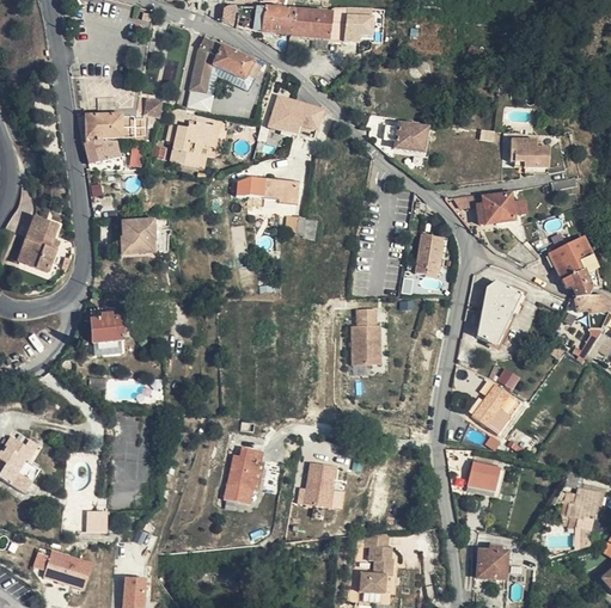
[(270,6),(261,6),(258,6),(238,5),(236,25),(260,29),(260,30),(291,34),(293,10),(270,6)]
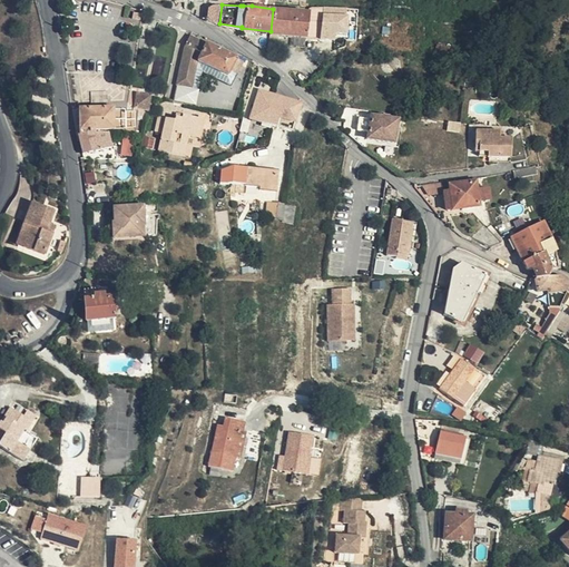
[(290,10),(273,9),(271,31),(271,32),(287,35),(290,10)]
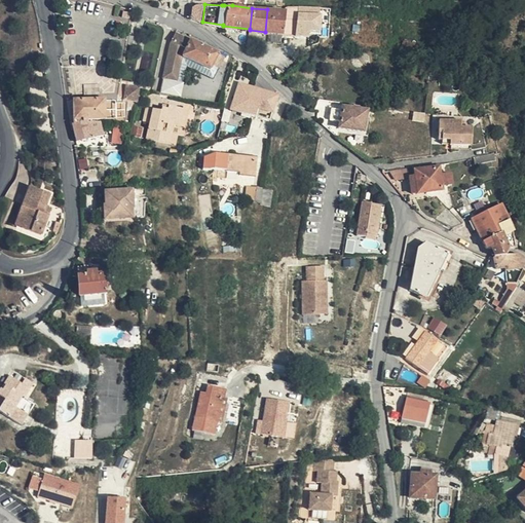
[(280,34),(284,11),(267,9),(265,32),(276,34),(280,34)]
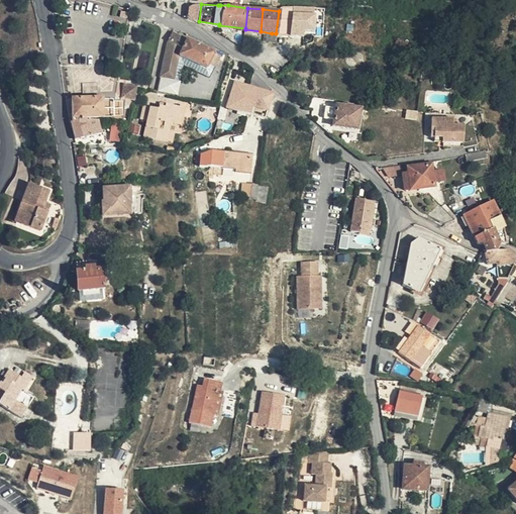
[(440,21),(433,21),(432,29),(440,29),(440,21)]
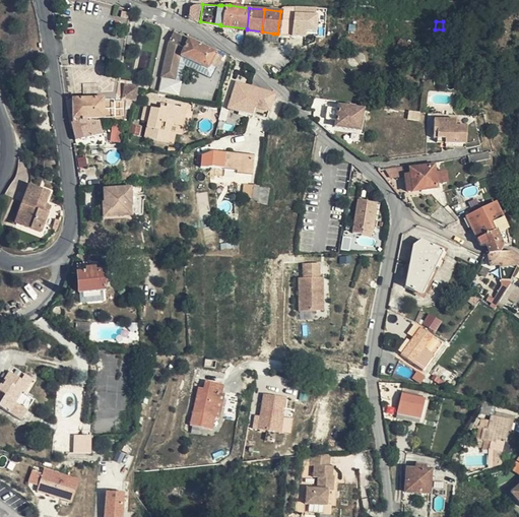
[(214,52),(171,30),(168,38),(159,76),(173,79),(178,53),(207,68),(214,52)]
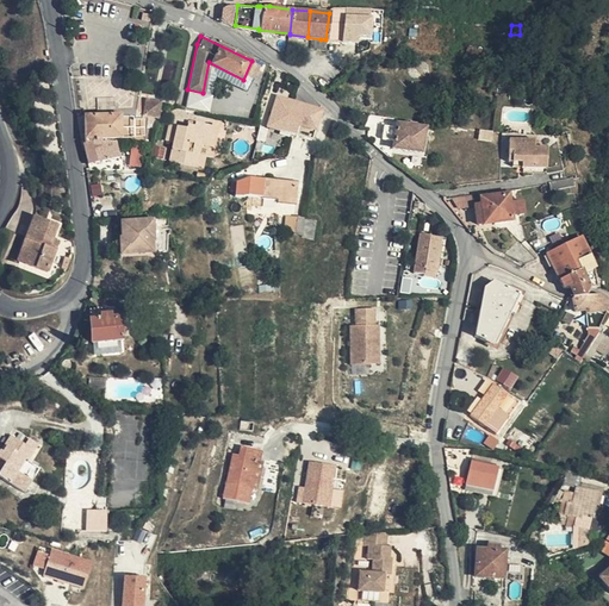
[(480,48),(467,45),(466,57),(478,58),(480,48)]
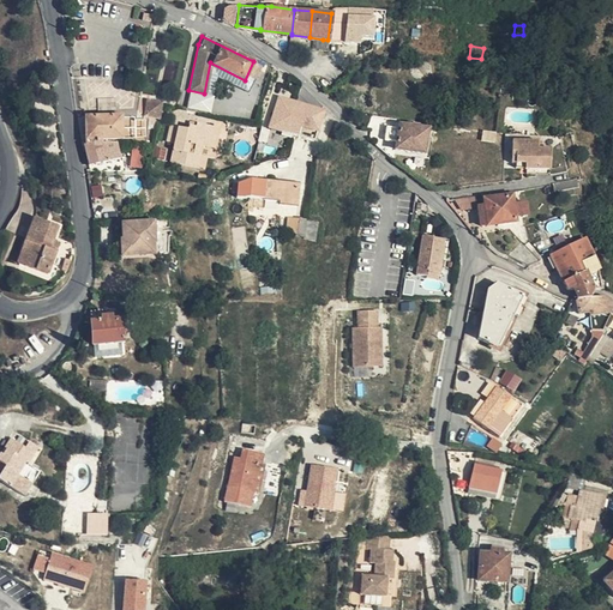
[(146,96),(143,110),(148,112),(160,114),(162,103),(162,101),(146,96)]
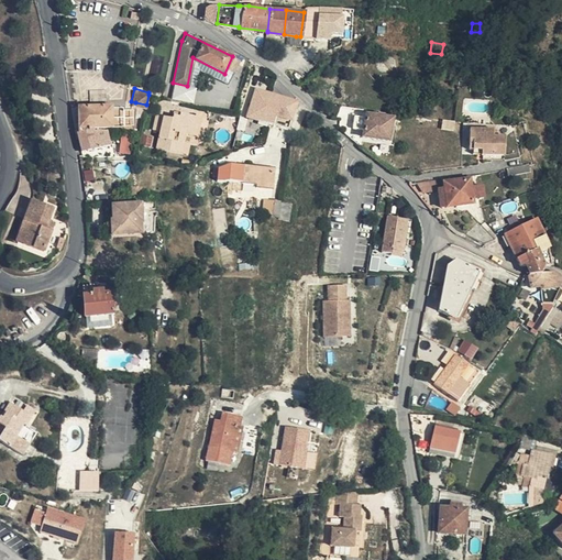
[(113,127),(112,103),(77,105),(77,127),(113,127)]
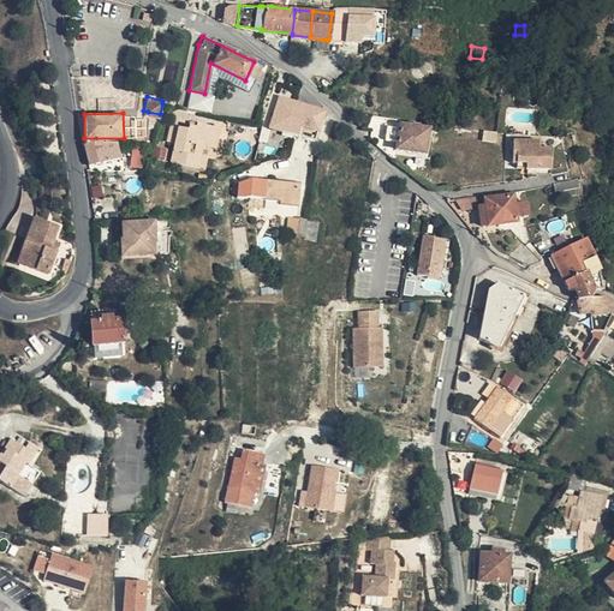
[(145,138),(148,114),(143,113),(123,113),(124,138),(145,138)]
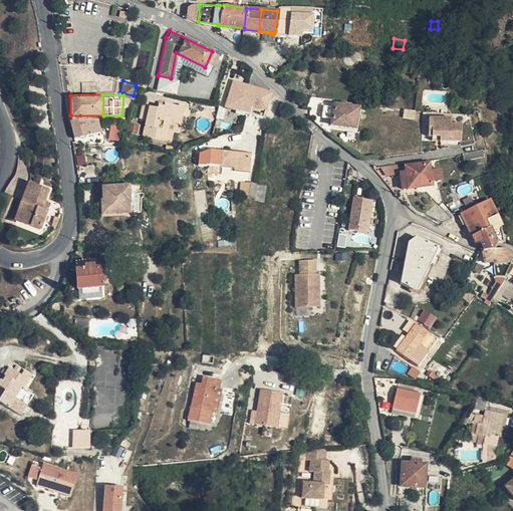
[(253,98),(246,96),(243,105),(251,107),(253,98)]
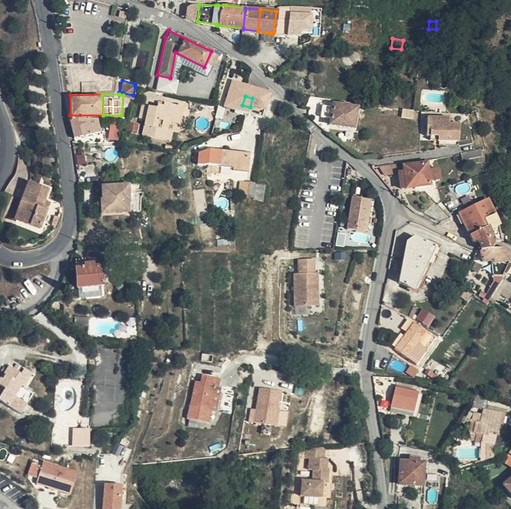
[(174,121),(177,104),(164,101),(163,104),(157,103),(156,106),(142,103),(139,116),(146,117),(142,133),(171,139),(172,129),(167,128),(169,120),(174,121)]
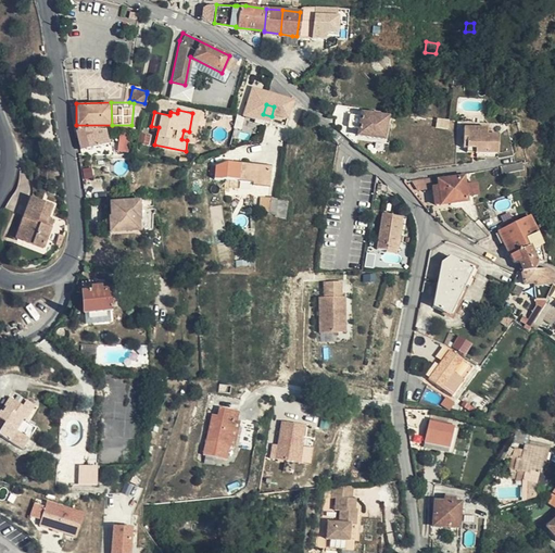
[(200,114),(192,113),(189,132),(196,133),(200,114)]
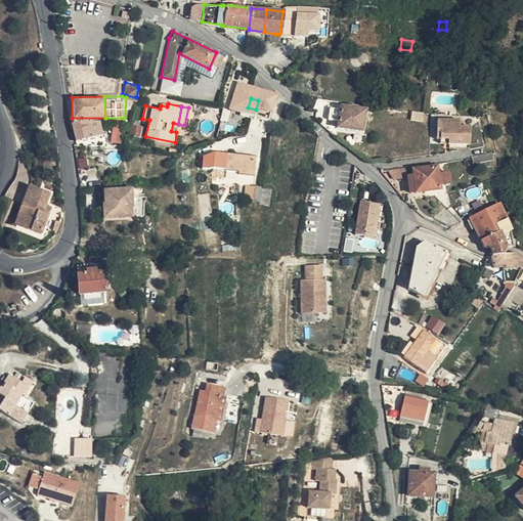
[(234,110),(223,106),(220,120),(232,123),(234,110)]
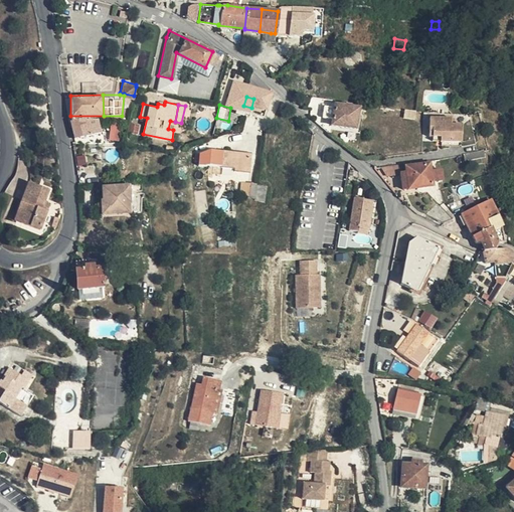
[(334,107),(324,105),(323,114),(333,116),(332,122),(355,126),(357,108),(351,107),(351,106),(343,105),(343,106),(335,105),(334,107)]
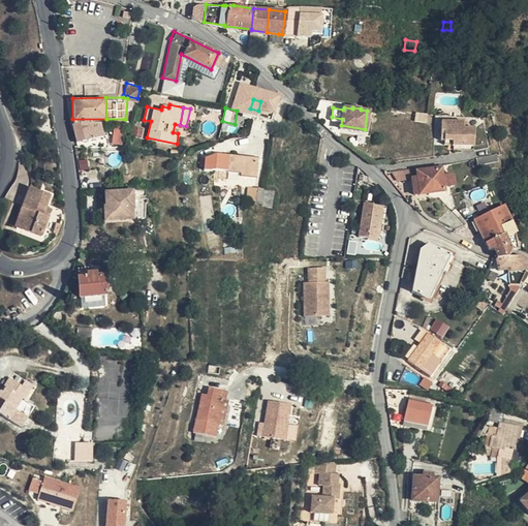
[(427,113),(415,112),(414,118),(426,120),(427,113)]
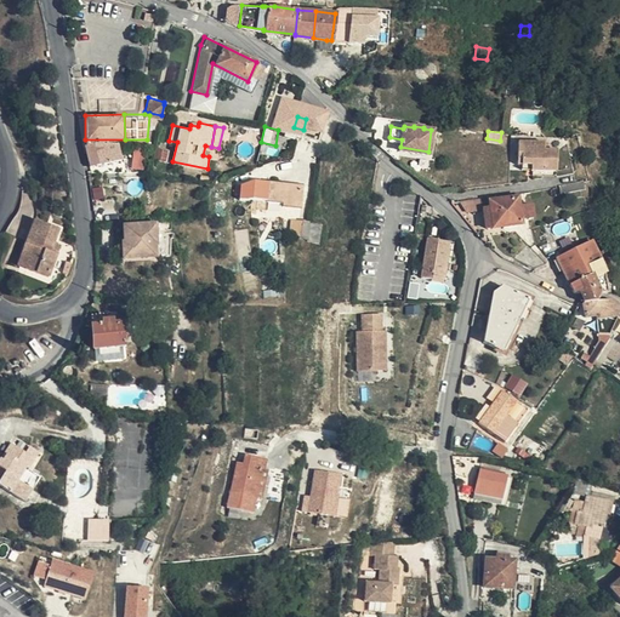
[(103,141),(84,144),(89,165),(119,158),(117,142),(104,146),(103,141)]
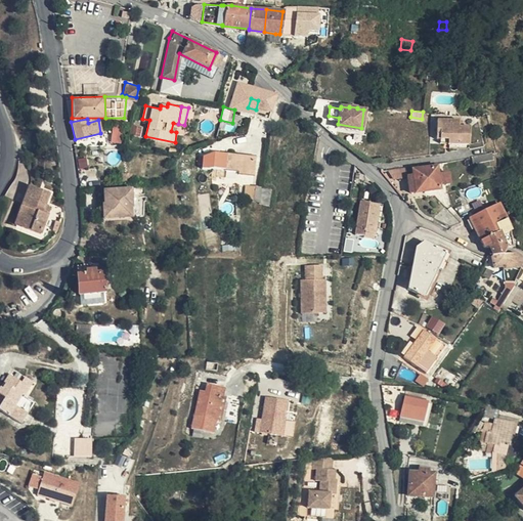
[(447,138),(447,142),(469,144),(469,127),(459,126),(459,120),(437,119),(436,138),(438,138),(447,138)]
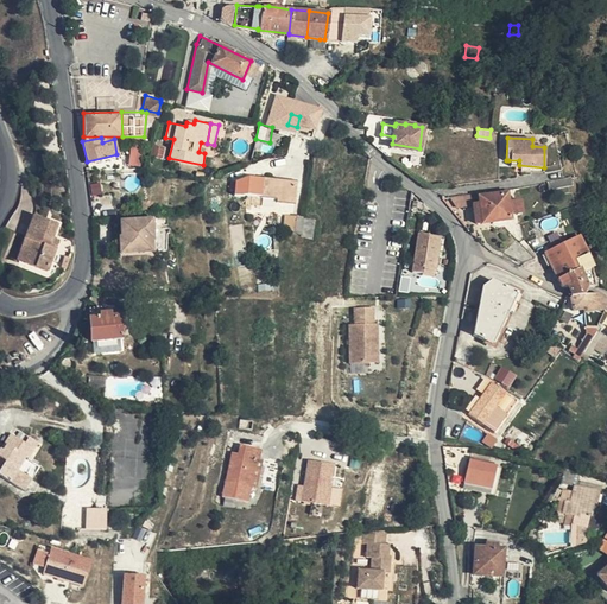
[(140,144),(132,142),(128,164),(138,164),(140,144)]
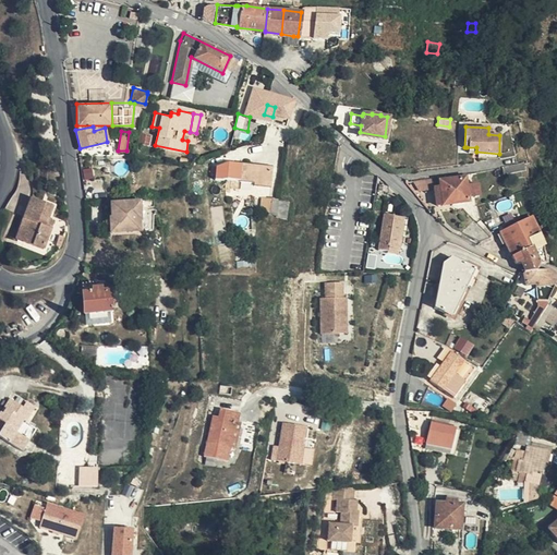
[(271,165),(227,161),(227,175),(240,176),(240,180),(253,181),(253,183),(270,184),(271,165)]
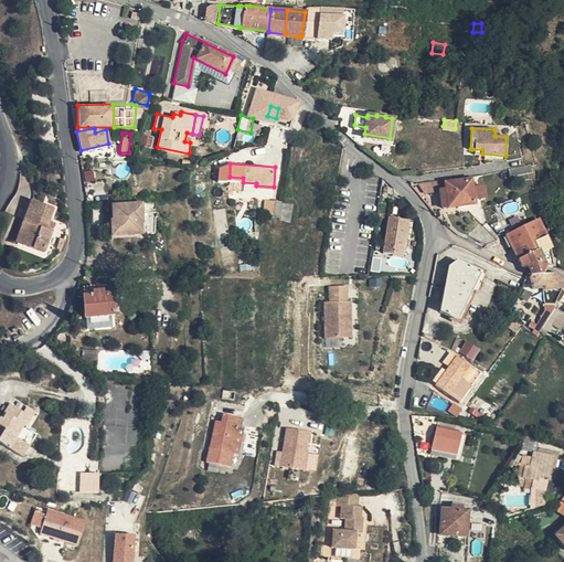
[(471,177),(457,178),(460,204),(475,202),(474,198),(472,186),(471,177)]
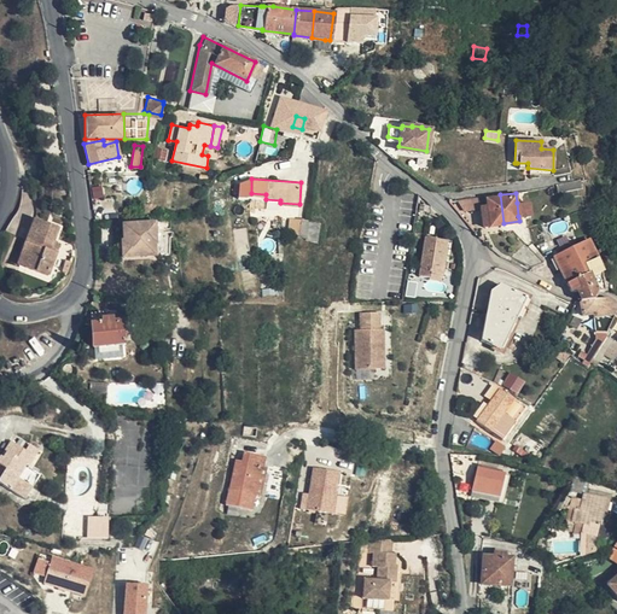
[(504,223),(500,194),(479,197),(483,226),(504,223)]
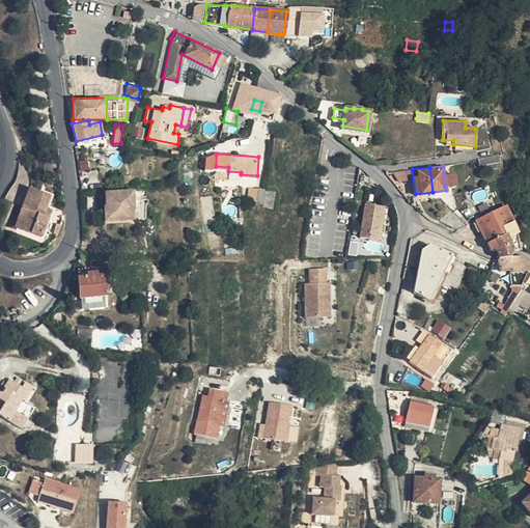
[(454,173),(444,174),(445,186),(455,185),(454,173)]
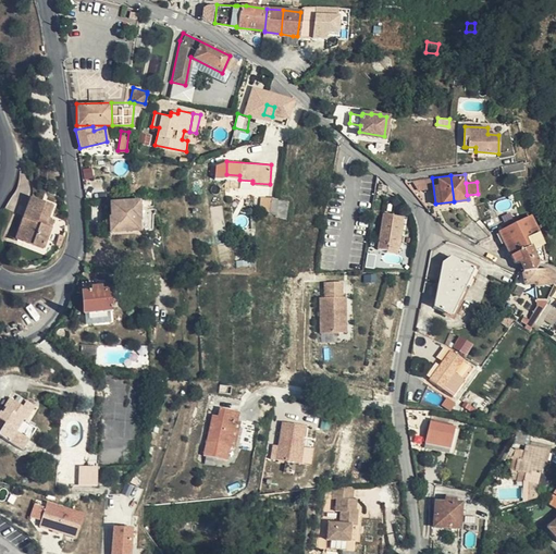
[(42,247),(50,225),(45,223),(47,217),(52,205),(31,196),(15,236),(42,247)]
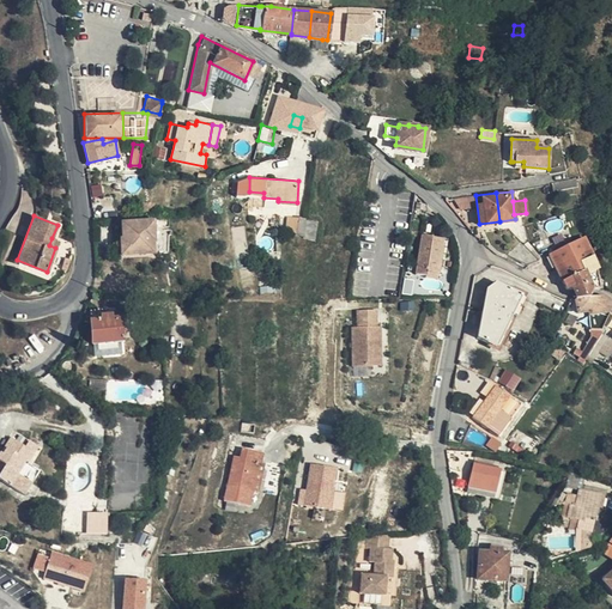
[(306,219),(306,217),(291,215),(291,223),(290,227),(304,230),(306,219)]
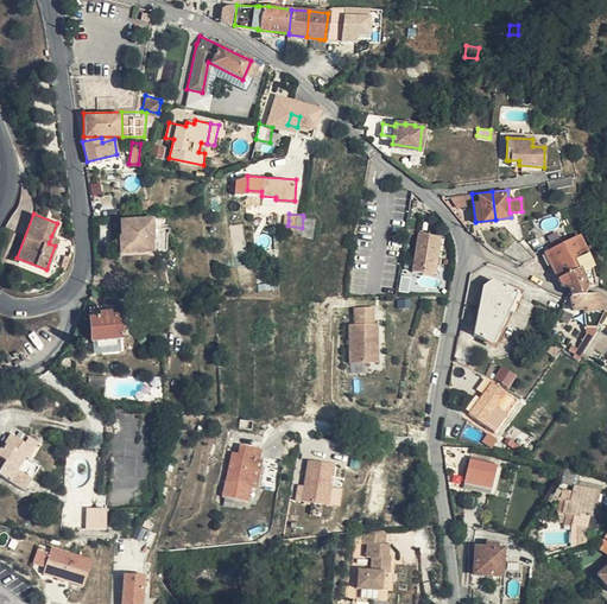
[(301,233),(313,236),(315,218),(303,217),(302,228),(301,233)]
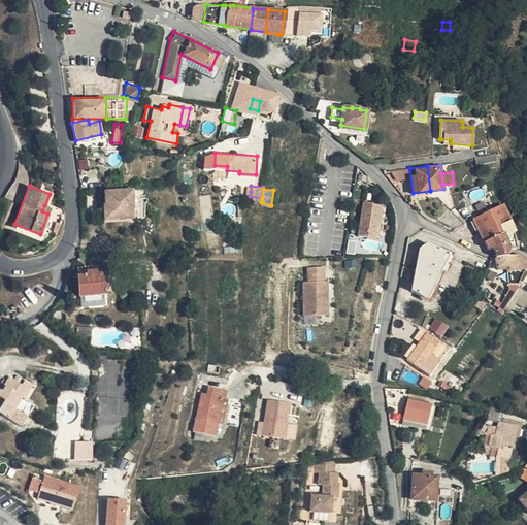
[(131,190),(106,192),(106,204),(104,204),(104,218),(130,217),(130,209),(132,209),(131,190)]
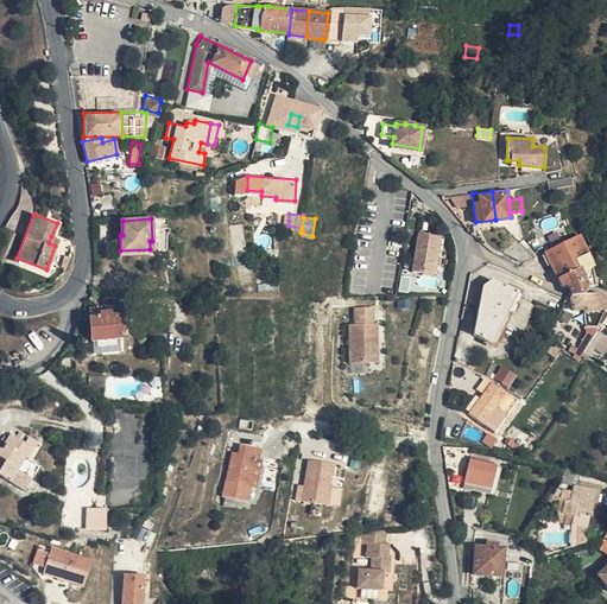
[(422,268),(434,269),(438,240),(427,237),(427,233),(419,231),(412,269),(421,272),(422,268)]
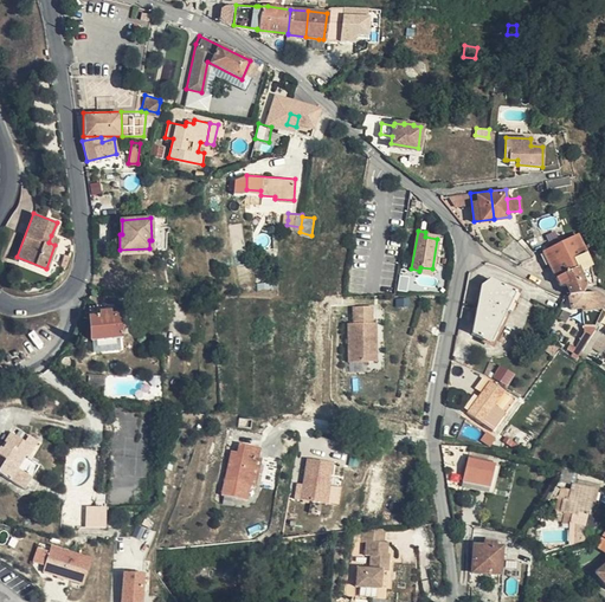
[(542,251),(548,261),(584,245),(578,233),(542,251)]
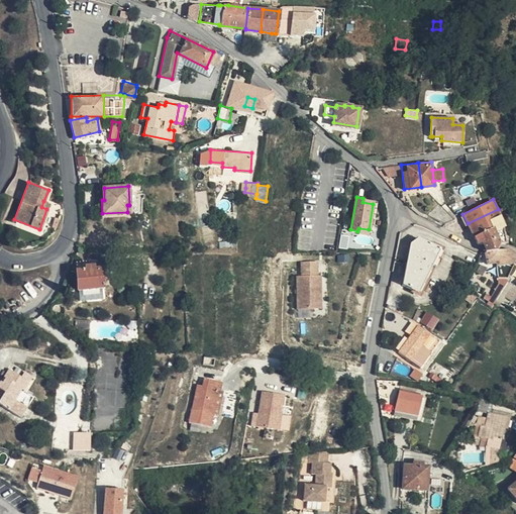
[(468,223),(474,236),(482,232),(491,228),(489,223),(500,218),(502,217),(498,209),(468,223)]
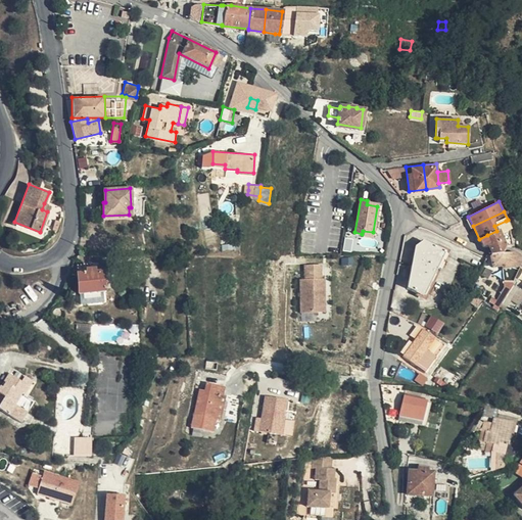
[(490,244),(486,245),(487,248),(504,246),(500,234),(509,230),(506,221),(494,226),(496,231),(487,235),(490,244)]
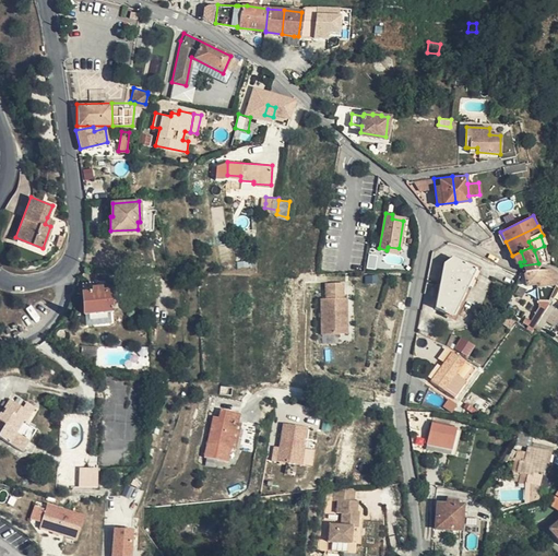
[(534,250),(538,263),(546,262),(544,246),(534,250)]
